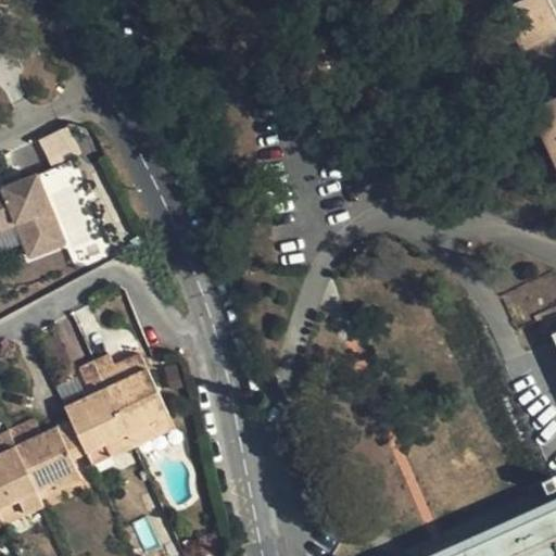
[(555,32),(555,13),(550,0),(520,0),(503,9),(522,49),(555,32)]
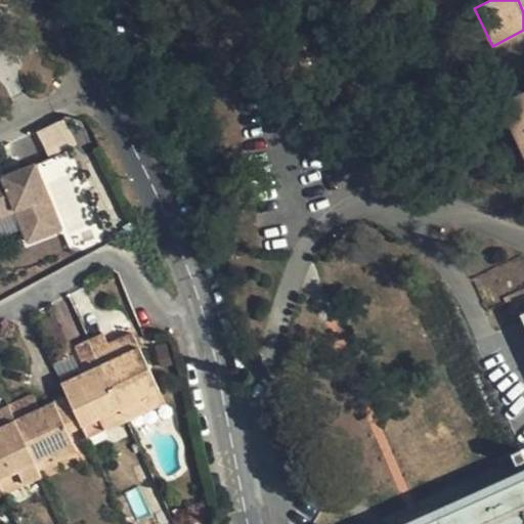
[(153,25),(157,43),(210,32),(207,13),(153,25)]
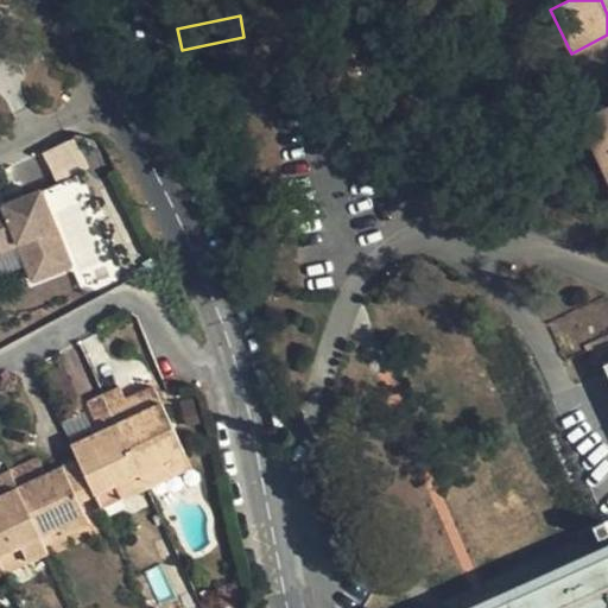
[(607,106),(587,118),(607,163),(607,106)]
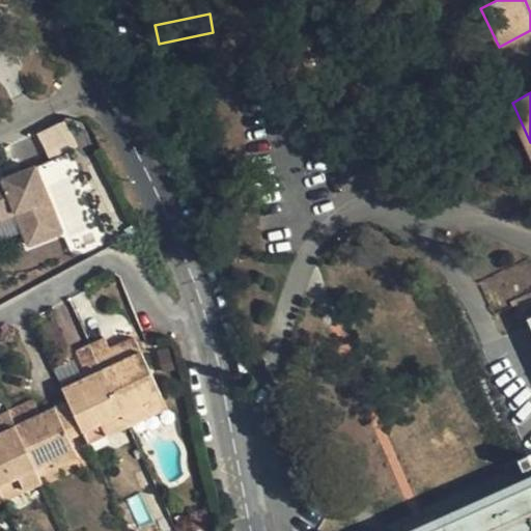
[(64,120),(36,133),(48,157),(76,144),(64,120)]
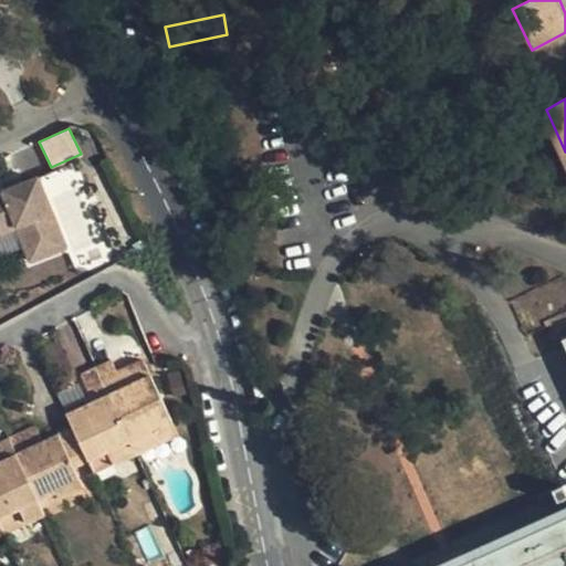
[(0,184),(0,224),(17,218),(32,251),(71,234),(41,165),(24,173),(0,184)]
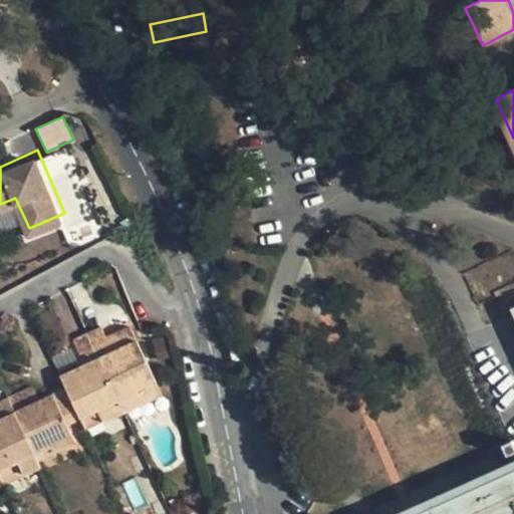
[(4,157),(7,163),(22,157),(18,150),(4,157)]
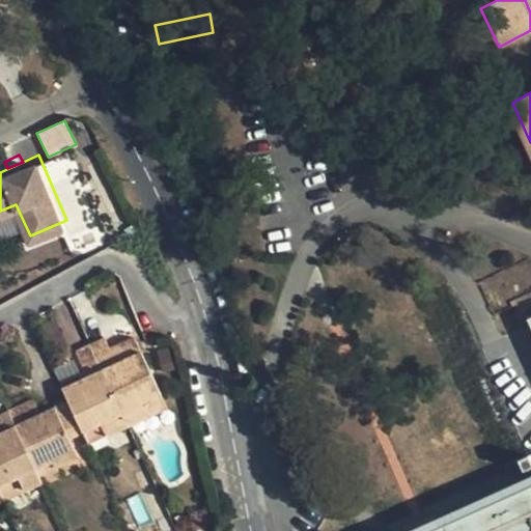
[(65,304),(49,310),(63,347),(80,341),(65,304)]
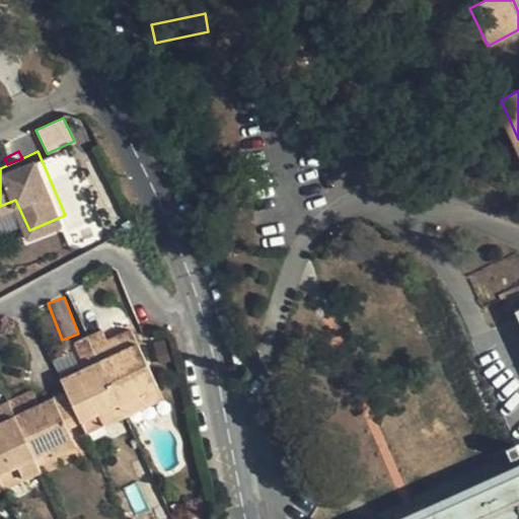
[(424,518),(518,518),(518,309),(514,312),(518,324),(518,464),(454,494),(459,503),(424,518)]
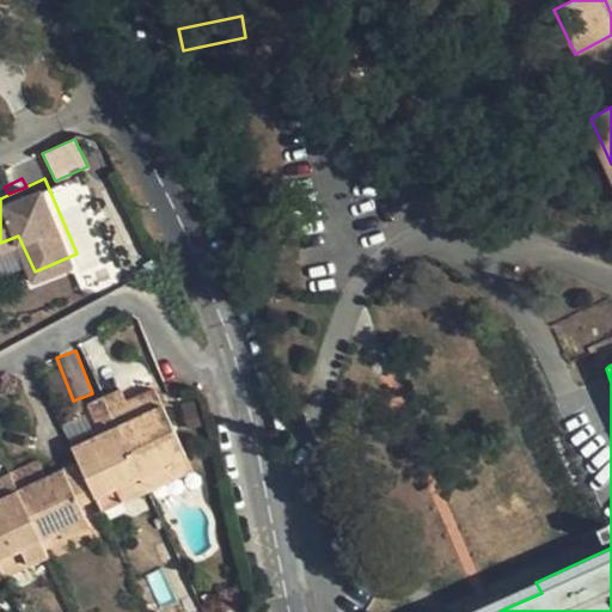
[(158,389),(128,403),(133,412),(161,398),(158,389)]
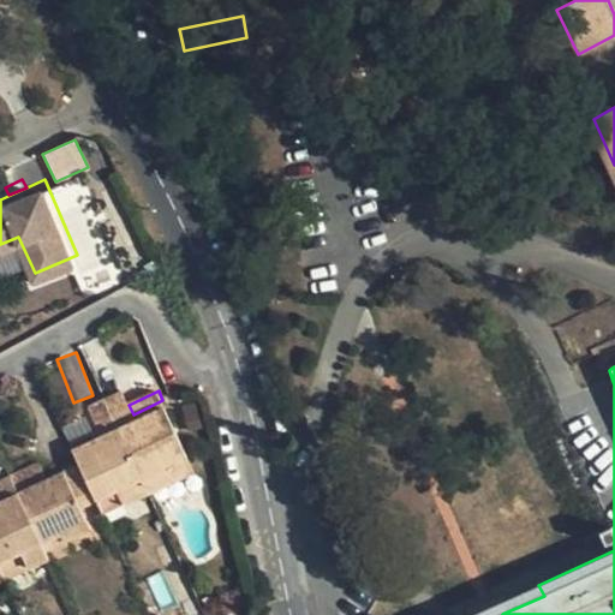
[(108,400),(144,481),(190,460),(162,400),(133,415),(129,405),(123,393),(108,400)]
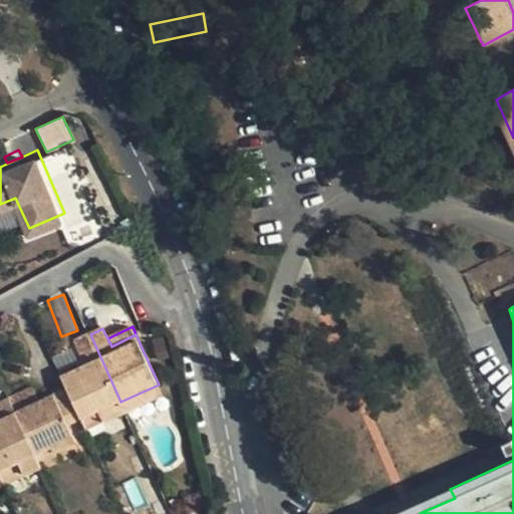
[(120,402),(90,334),(74,341),(82,359),(77,362),(59,370),(67,389),(81,420),(120,402)]
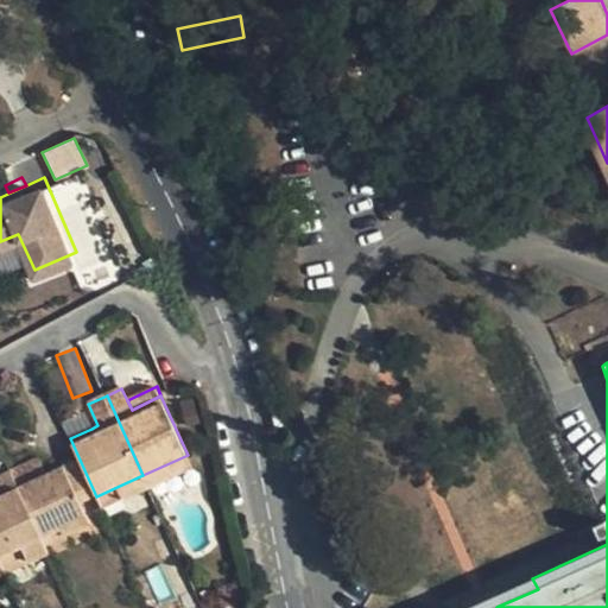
[(64,426),(70,438),(92,429),(87,417),(64,426)]
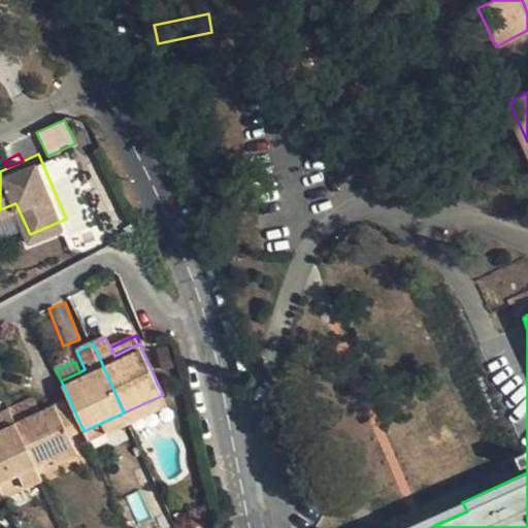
[(124,413),(129,425),(168,407),(163,395),(124,413)]
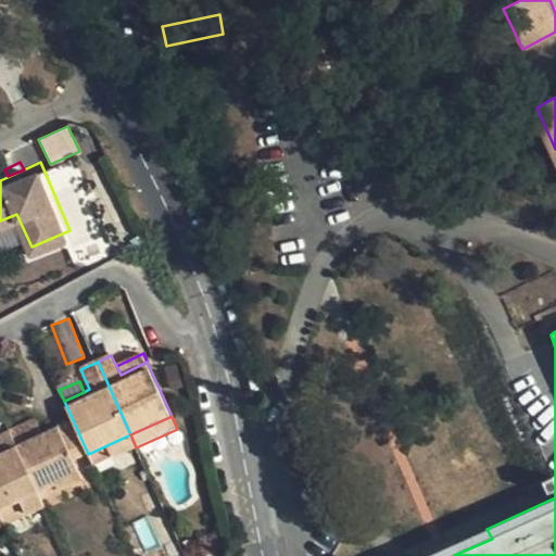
[(11,431),(15,440),(40,428),(36,419),(11,431)]
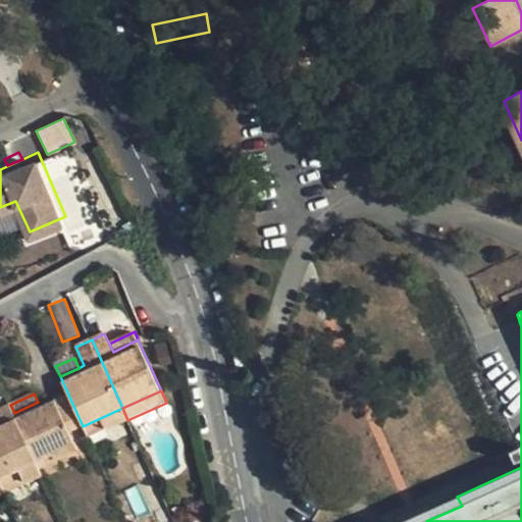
[(14,413),(37,462),(54,455),(56,459),(79,450),(70,432),(83,426),(68,395),(41,407),(38,402),(14,413)]
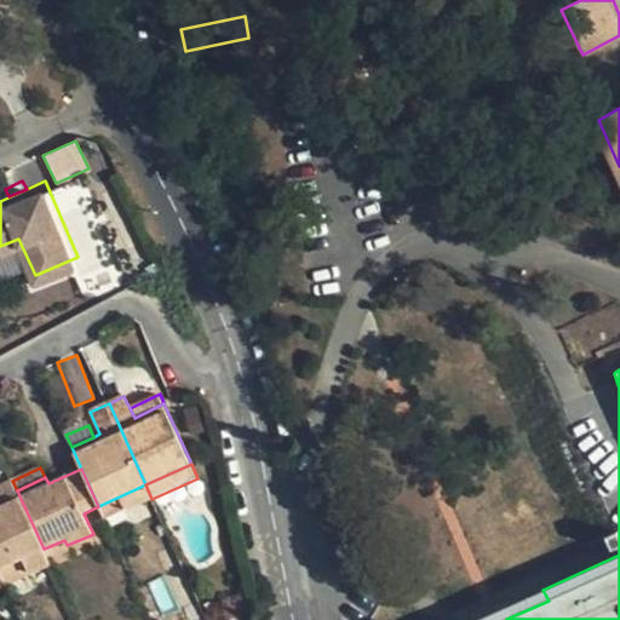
[(0,498),(17,491),(12,481),(0,486),(0,498)]
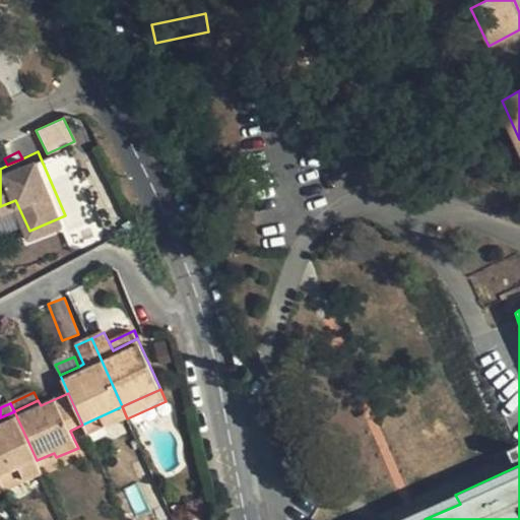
[(127,418),(122,406),(82,425),(87,436),(127,418)]
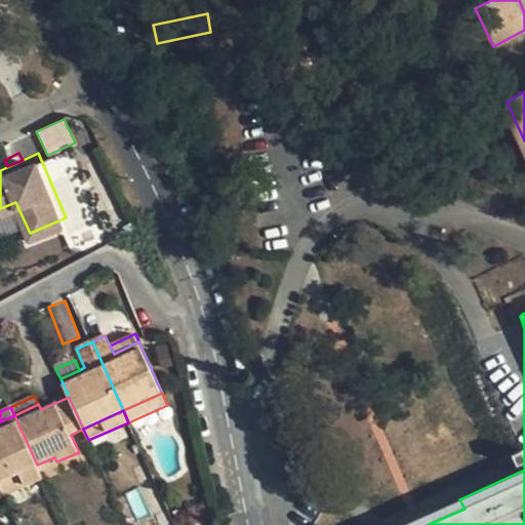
[(0,484),(1,486),(21,478),(19,473),(37,465),(14,415),(0,421),(0,484)]
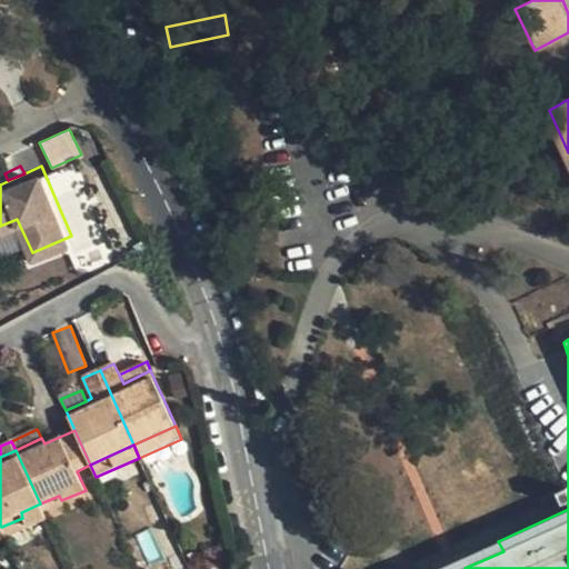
[(40,503),(47,518),(65,509),(61,500),(59,496),(40,503)]
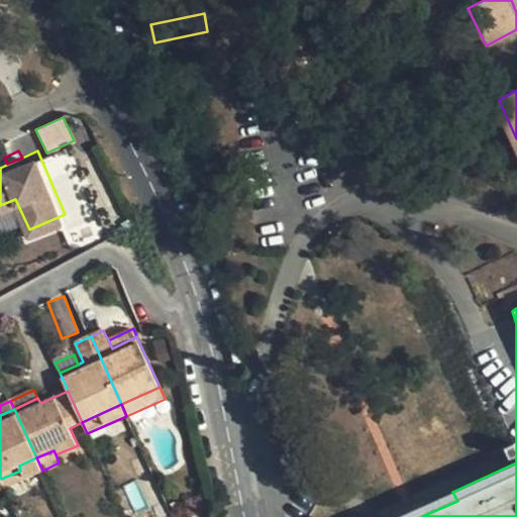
[(42,471),(36,457),(19,466),(20,471),(22,476),(24,479),(42,471)]
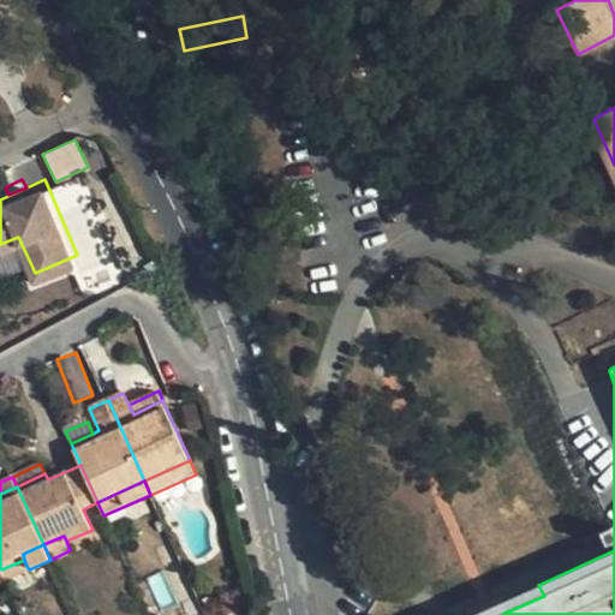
[(1,569),(4,577),(27,566),(24,560),(1,569)]
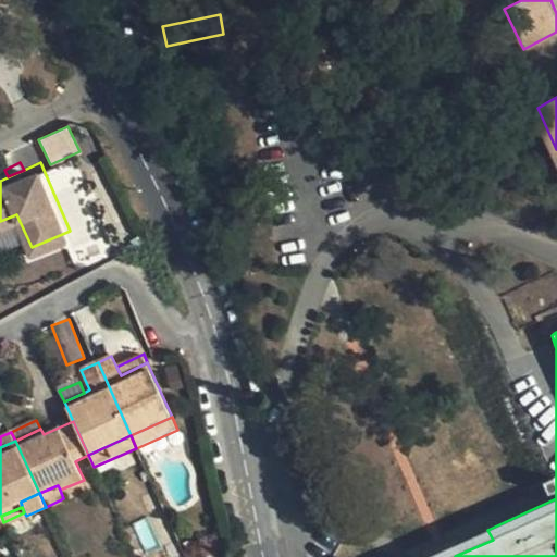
[(487,530),(428,556),(455,556),(493,540),(487,530)]
